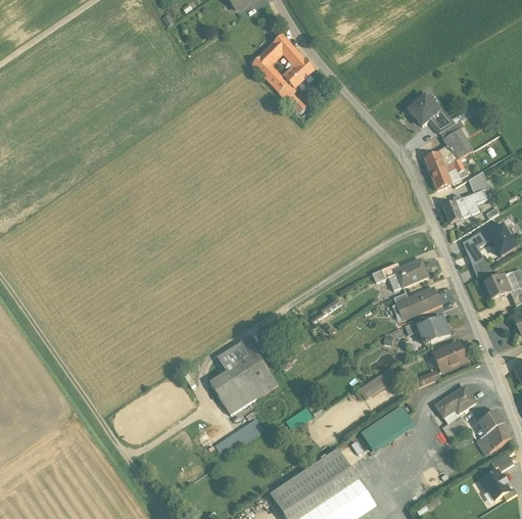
[(229,0),(235,8),(246,0),(229,0)]
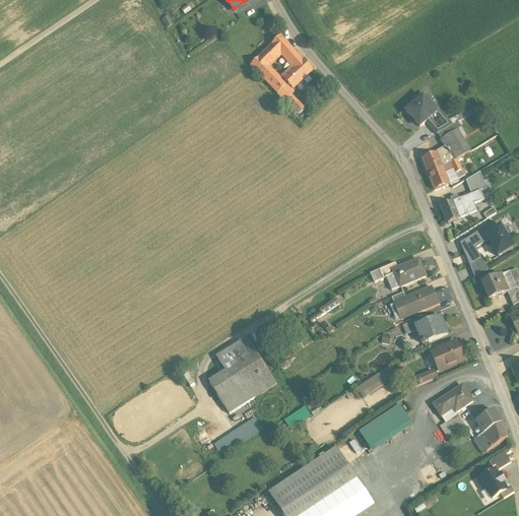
[(296,51),(280,34),(258,55),(267,64),(279,52),(286,59),(296,51)]
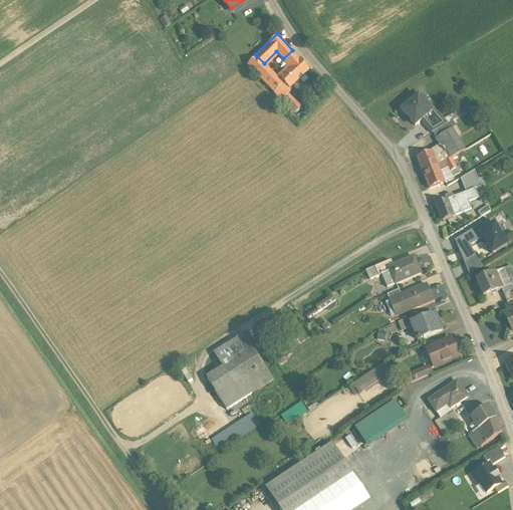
[(292,50),(283,58),(289,65),(298,57),(292,50)]
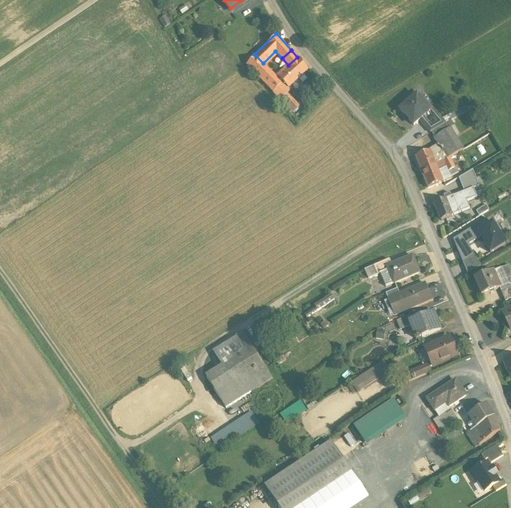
[(263,63),(254,54),(246,62),(272,89),(280,81),(263,63)]
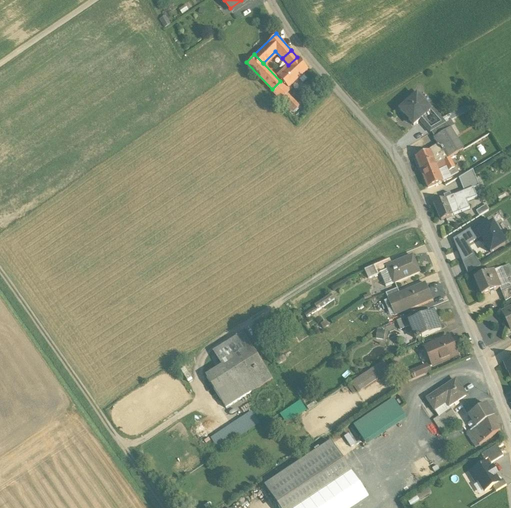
[(288,65),(276,76),(280,81),(288,89),(290,87),(288,85),(307,67),(297,57),(288,65)]
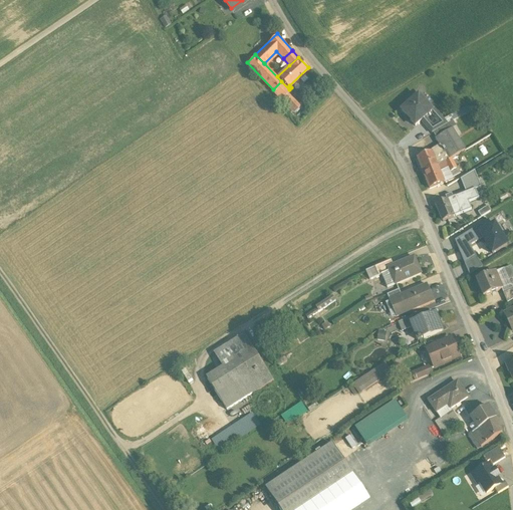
[(281,81),(273,89),(281,96),(289,89),(281,81)]
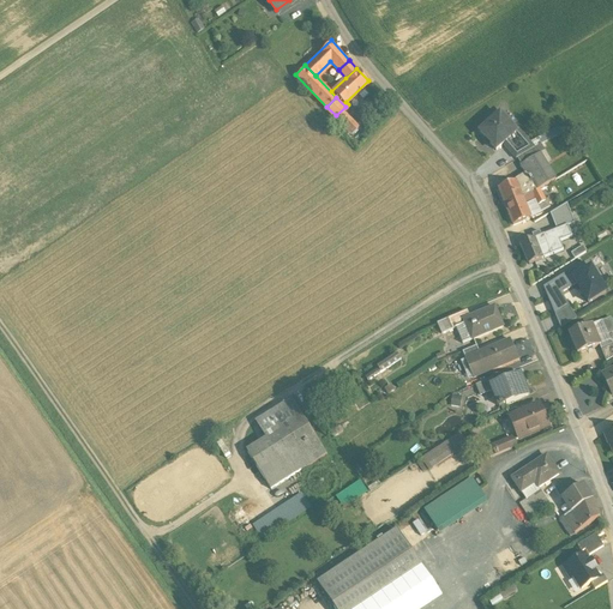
[(346,107),(336,115),(350,131),(360,122),(346,107)]
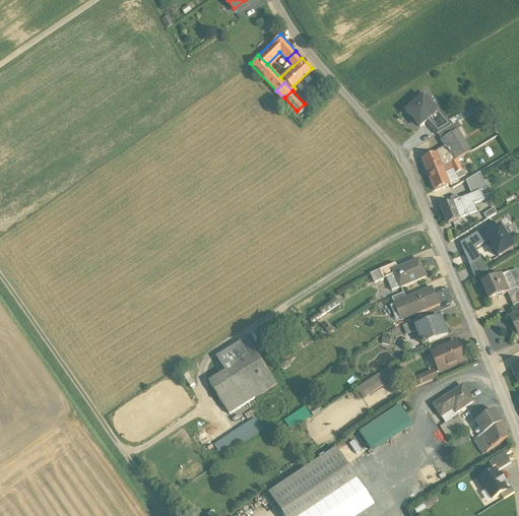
[(432,101),(423,90),(411,101),(413,102),(423,93),(430,102),(432,101)]
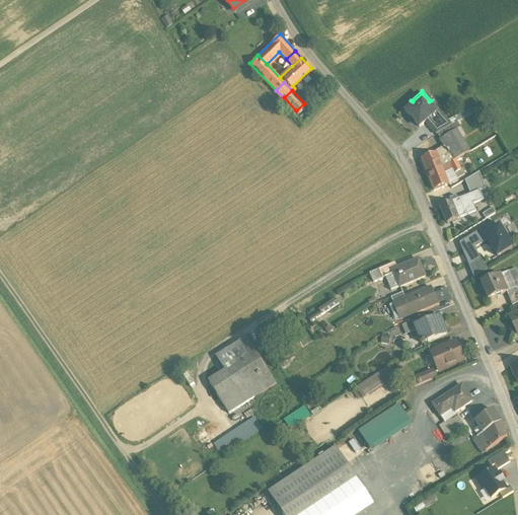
[(413,101),(404,108),(419,124),(424,119),(435,108),(429,101),(422,93),(413,101)]
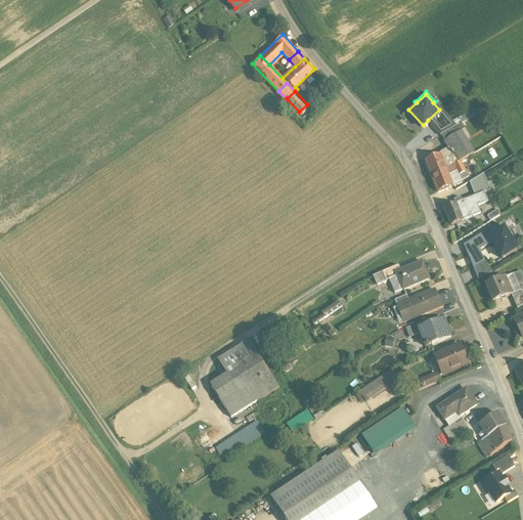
[(441,107),(439,110),(428,120),(439,132),(440,132),(442,132),(455,123),(441,107)]
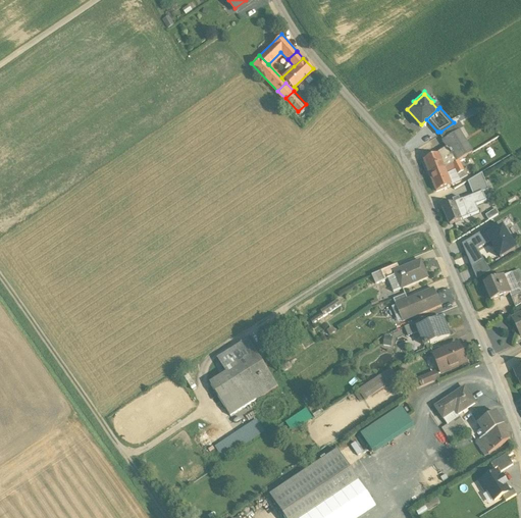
[(440,132),(444,136),(459,126),(462,124),(459,119),(454,122),(440,132)]
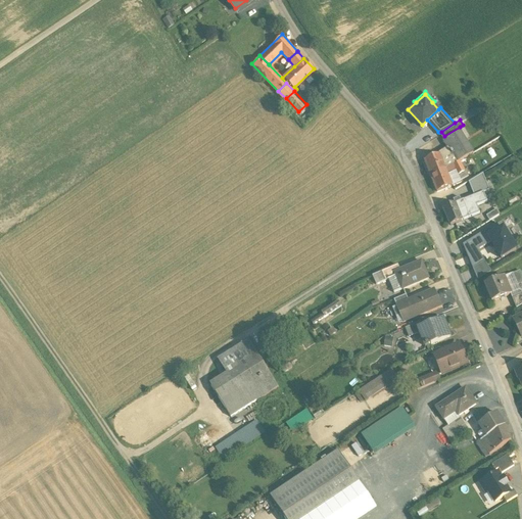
[(460,127),(444,136),(448,143),(458,158),(459,157),(473,149),(460,127)]
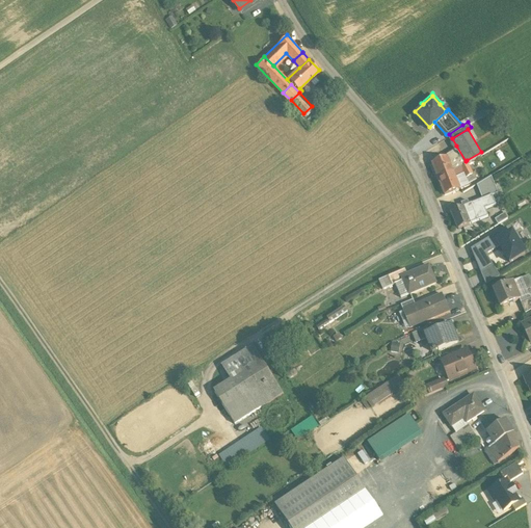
[(445,152),(446,154),(451,165),(458,160),(460,164),(466,161),(456,146),(445,152)]
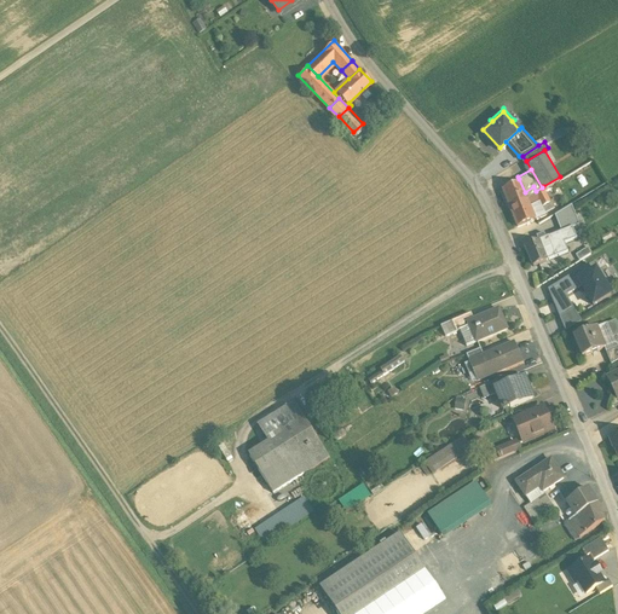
[(519,179),(502,186),(508,204),(526,197),(525,192),(519,179)]
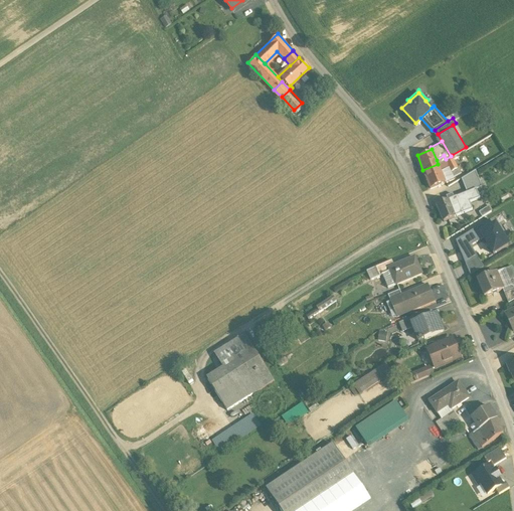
[(444,155),(437,160),(438,164),(446,159),(444,155)]
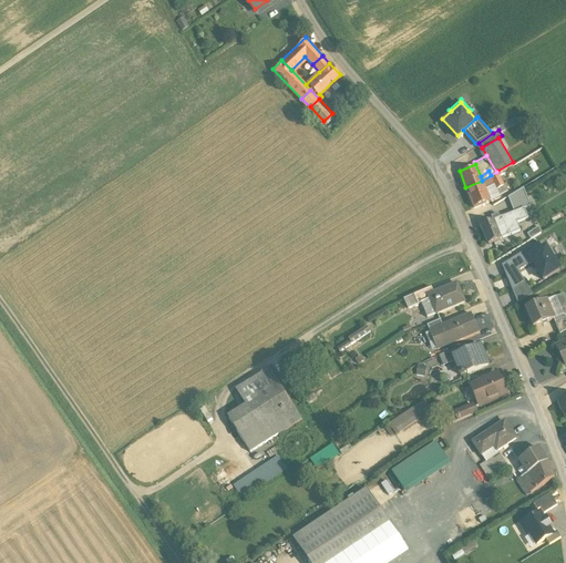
[(496,172),(491,175),(493,182),(495,186),(503,183),(503,182),(497,171),(496,172)]
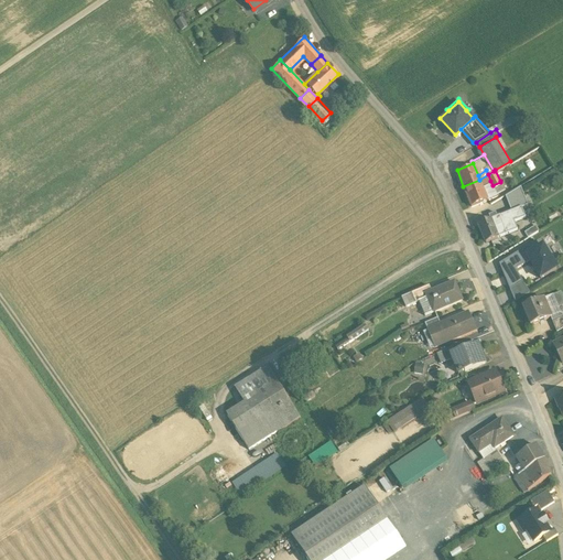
[(488,174),(479,180),(482,185),(490,181),(488,174)]
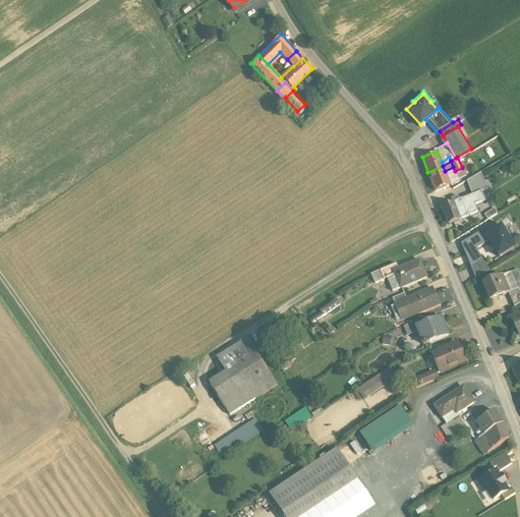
[(443,166),(427,172),(435,187),(450,181),(445,171),(443,166)]
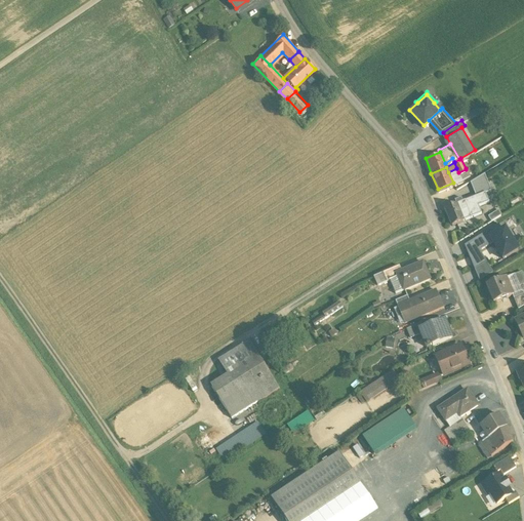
[(456,168),(448,172),(453,183),(462,179),(461,177),(458,172),(456,168)]
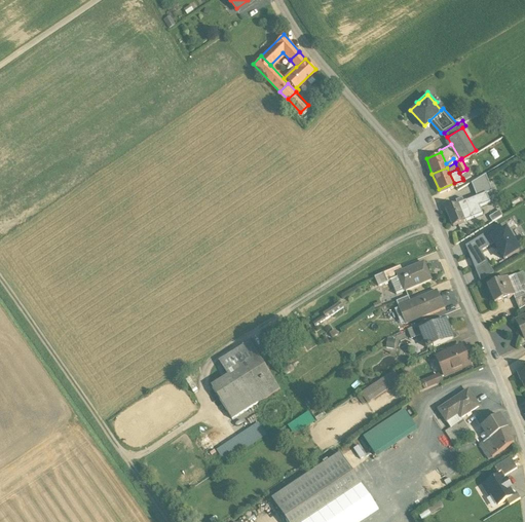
[(466,170),(459,173),(462,178),(471,174),(467,169),(466,169),(466,170)]
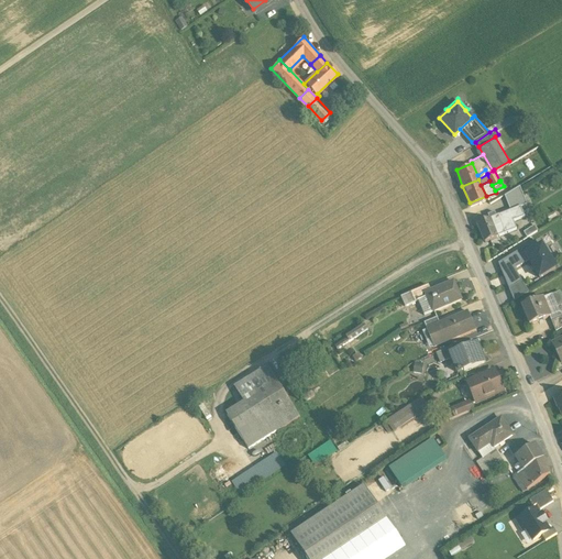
[(504,193),(509,208),(519,205),(525,203),(518,184),(504,193)]
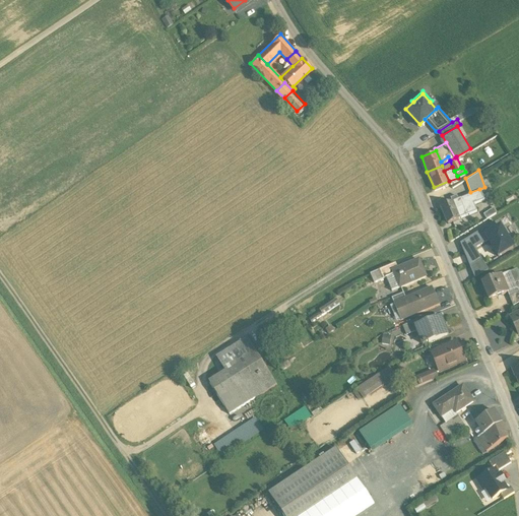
[(464,202),(468,212),(475,208),(473,202),(482,197),(479,189),(470,192),(465,194),(467,200),(464,202)]
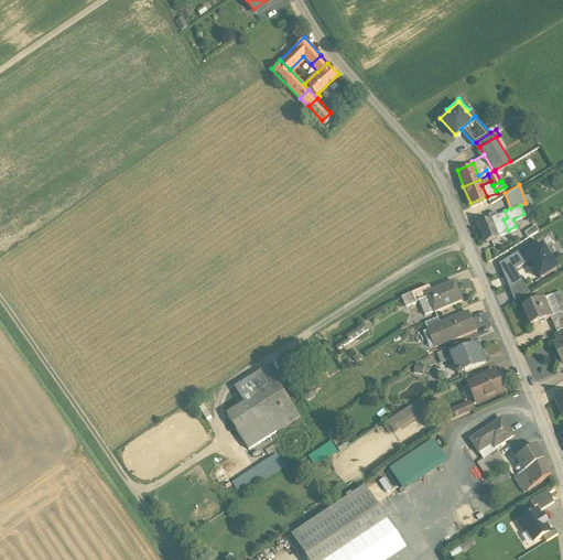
[(489,216),(497,235),(508,230),(504,219),(507,217),(505,211),(489,216)]
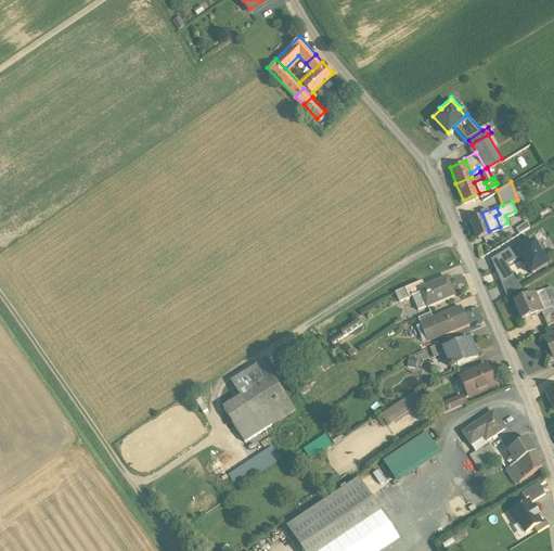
[(481,213),(469,218),(477,235),(489,231),(481,213)]
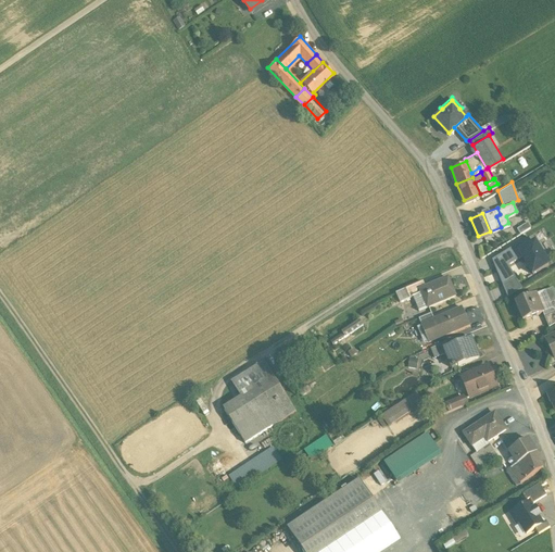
[(517,225),(528,218),(525,213),(514,218),(517,225)]
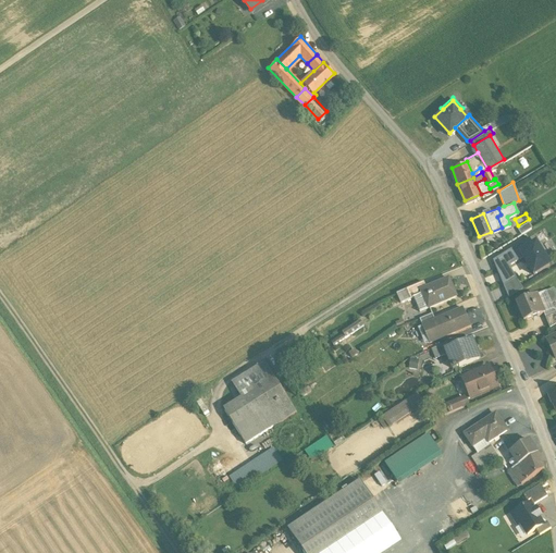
[(529,235),(492,258),(497,270),(522,255),(519,249),(532,242),(529,235)]
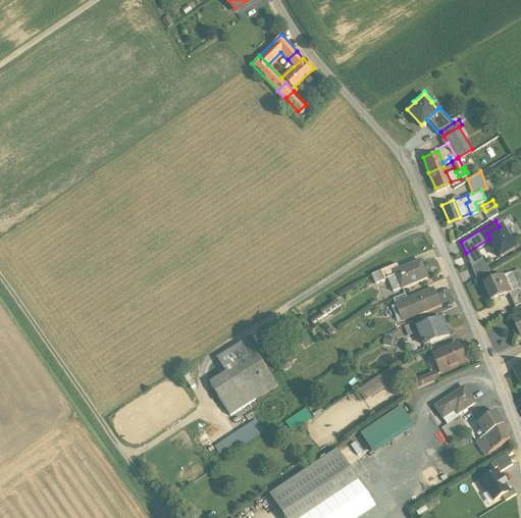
[(499,254),(514,245),(502,224),(499,226),(486,234),(489,239),(499,254)]
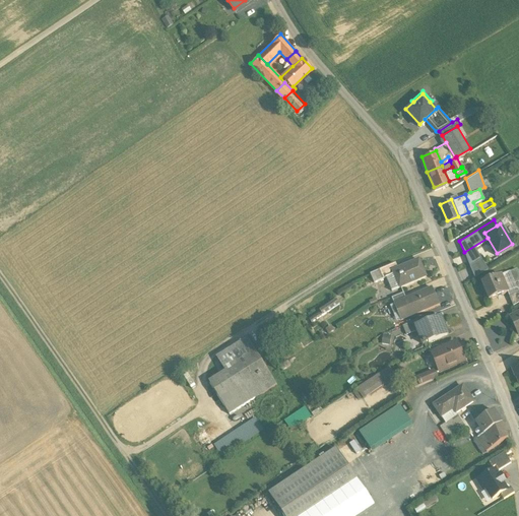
[(488,267),(477,251),(466,257),(473,275),(488,267)]
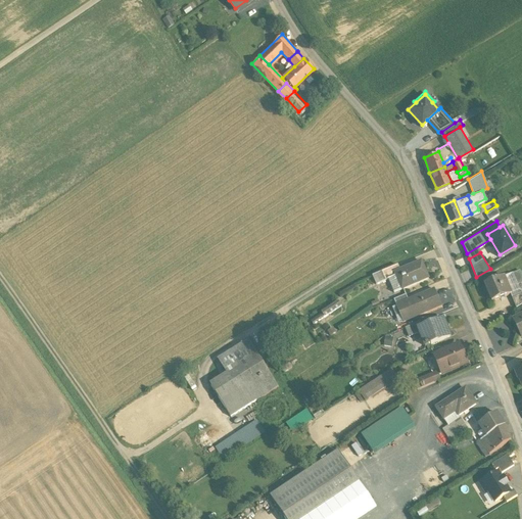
[(399,267),(393,270),(394,273),(400,286),(427,275),(420,258),(399,267)]
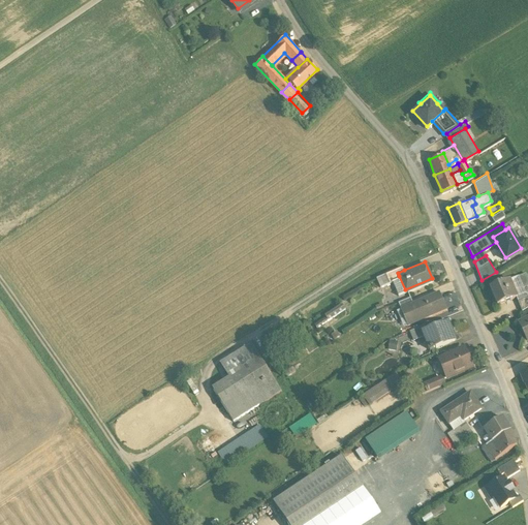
[(401,265),(375,276),(379,284),(392,279),(399,276),(398,273),(404,270),(401,265)]
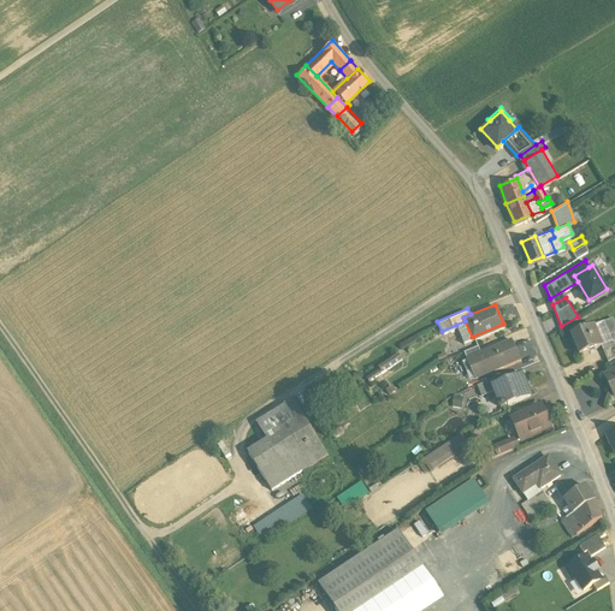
[(614,327),(614,324),(611,314),(602,318),(608,331),(614,327)]
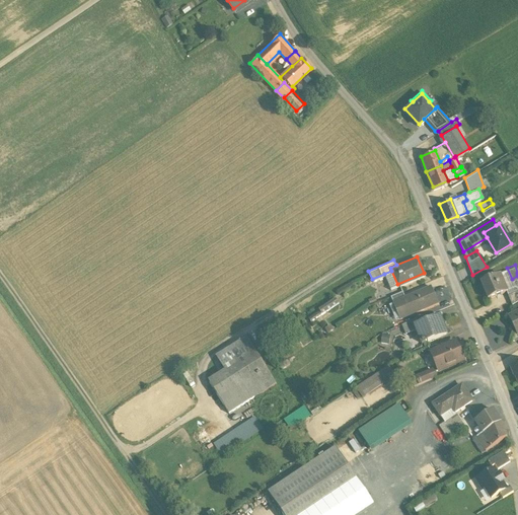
[(391,271),(384,274),(390,288),(397,284),(391,271)]
